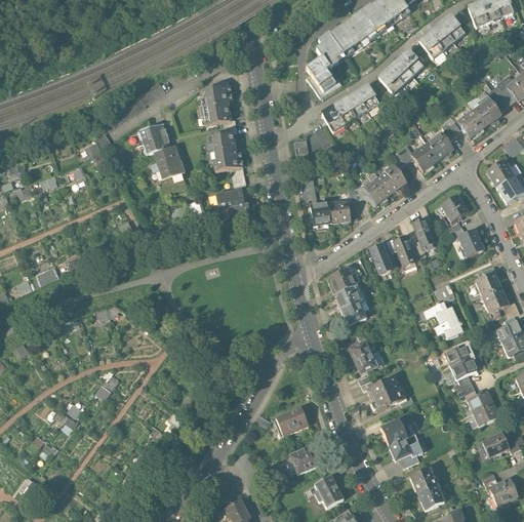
[(379,35),(412,12),(407,6),(402,0),(383,0),(380,2),(364,13),(379,35)]
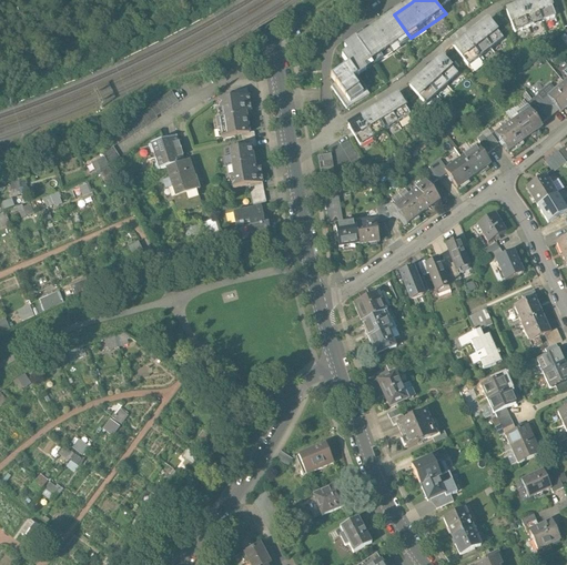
[(529,27),(544,21),(536,0),(530,0),(526,2),(520,4),(529,27)]
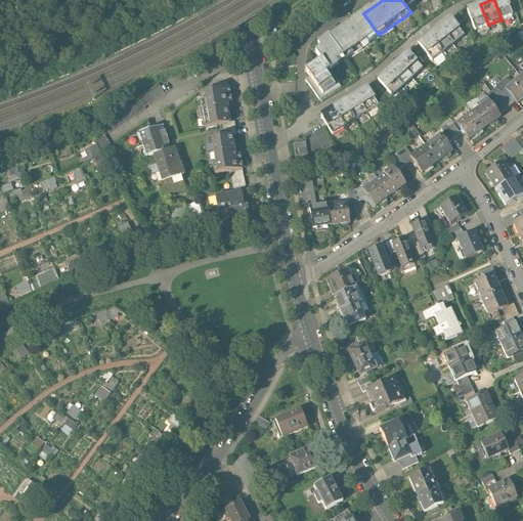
[(502,19),(515,14),(509,0),(494,0),(502,19)]
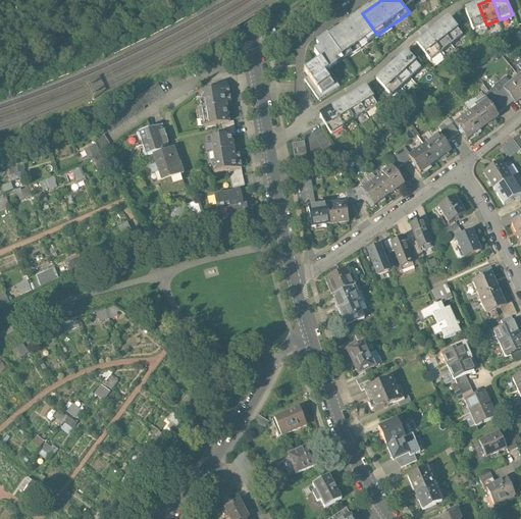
[(473,30),(486,24),(478,4),(472,6),(465,9),(473,30)]
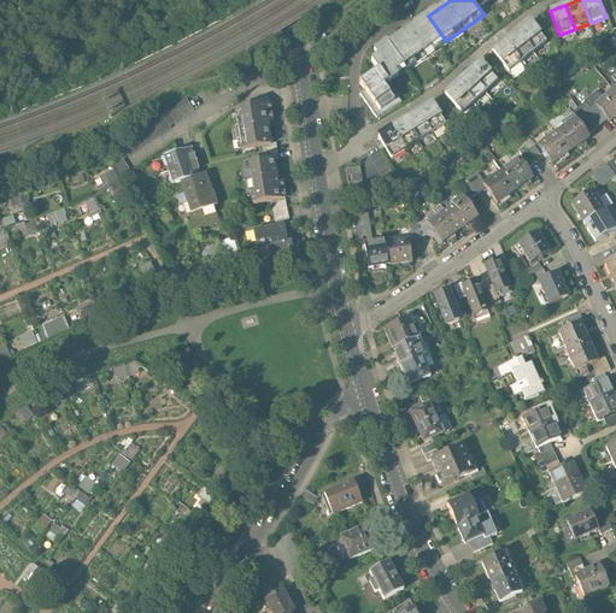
[(408,68),(446,41),(428,16),(410,28),(389,41),(408,68)]
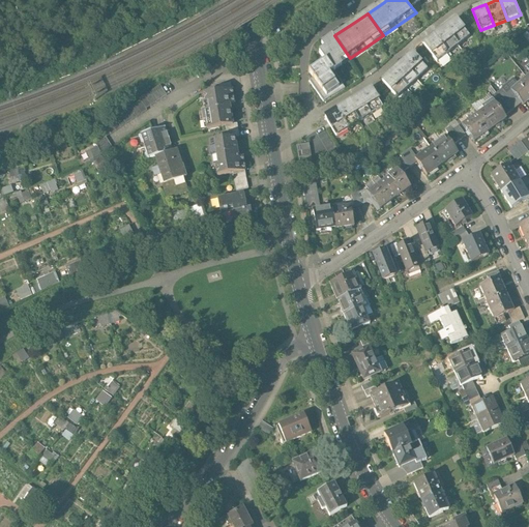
[(460,44),(471,35),(458,18),(451,22),(446,26),(460,44)]
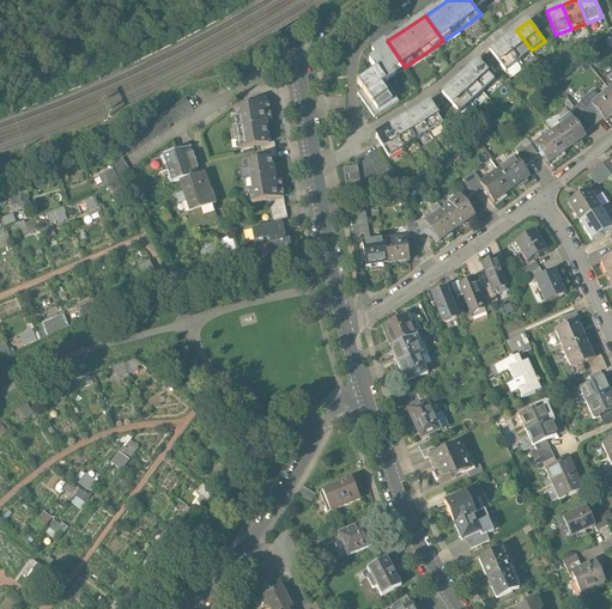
[(519,60),(532,50),(516,30),(509,35),(503,40),(519,60)]
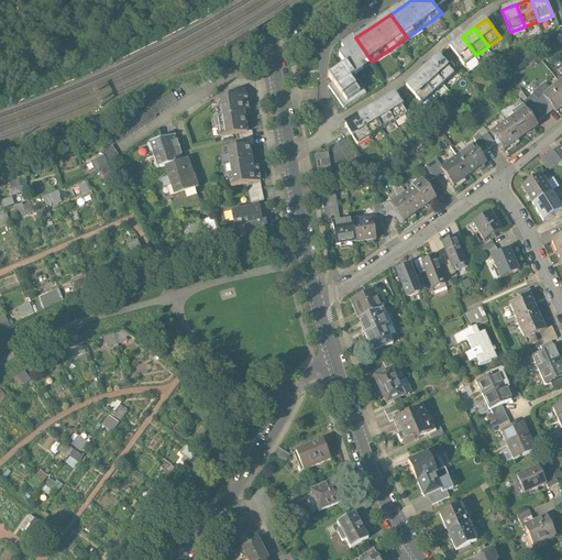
[(332,76),(335,80),(329,86),(344,108),(368,91),(357,76),(374,65),(372,62),(355,37),(355,36),(343,45),(346,51),(342,54),(350,65),(346,66),(332,76)]
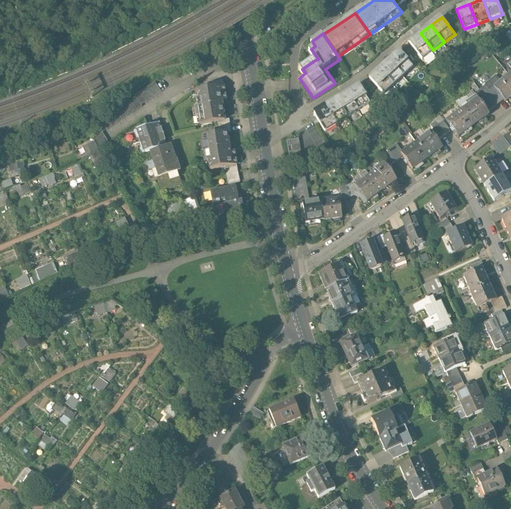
[(422,58),(433,50),(420,33),(414,38),(409,41),(422,58)]
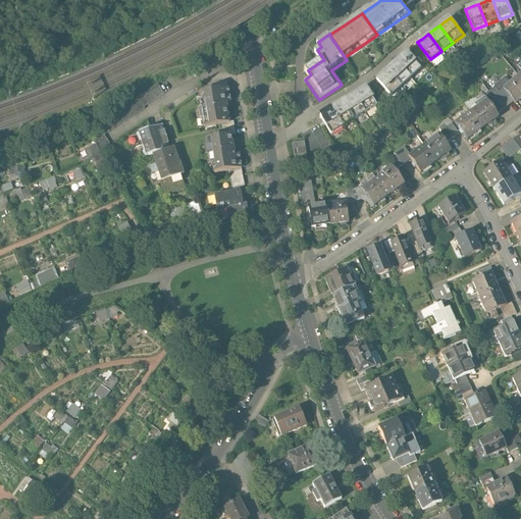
[(412,76),(422,67),(407,51),(402,55),(397,60),(412,76)]
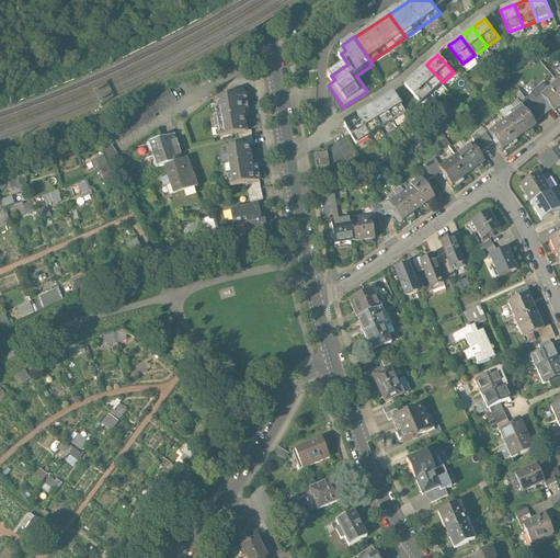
[(432,93),(443,82),(426,65),(420,71),(415,75),(432,93)]
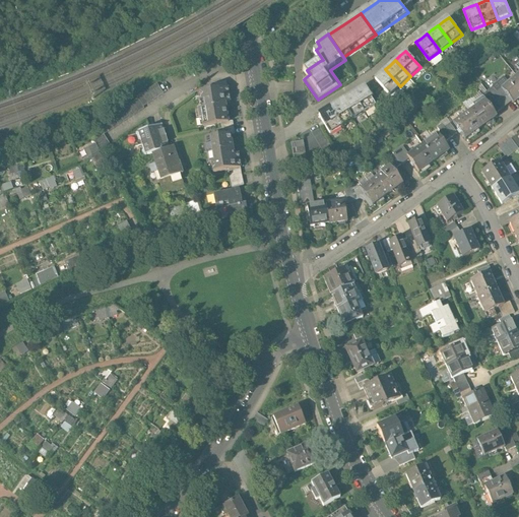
[(514,98),(518,93),(518,69),(518,68),(501,80),(514,98)]
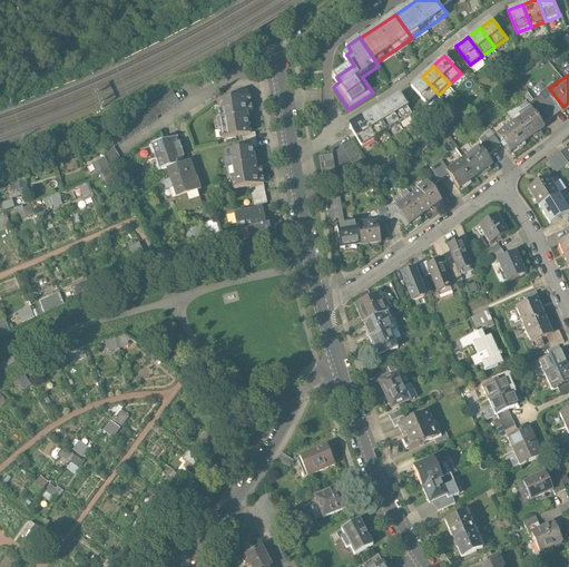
[(428,105),(439,95),(422,76),(415,81),(411,87),(428,105)]
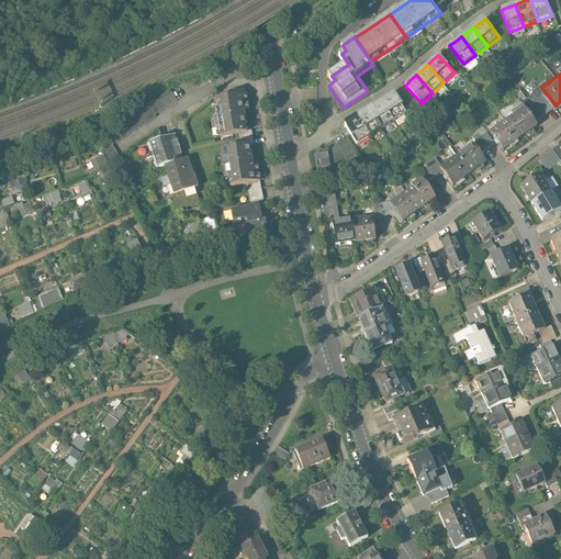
[(390,96),(383,100),(395,120),(408,112),(396,91),(390,96)]
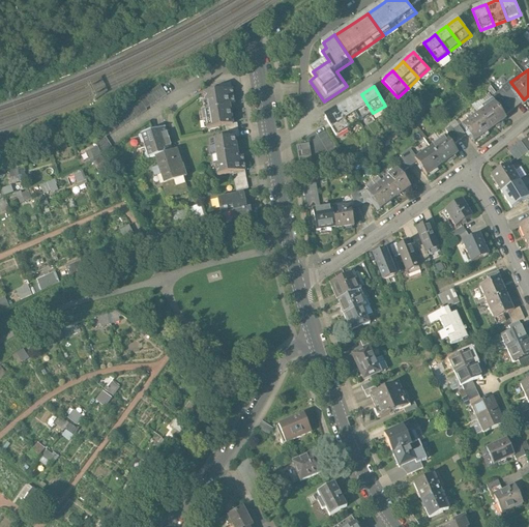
[(90,134),(98,146),(104,155),(114,149),(108,140),(147,114),(145,112),(168,97),(162,87),(90,134)]
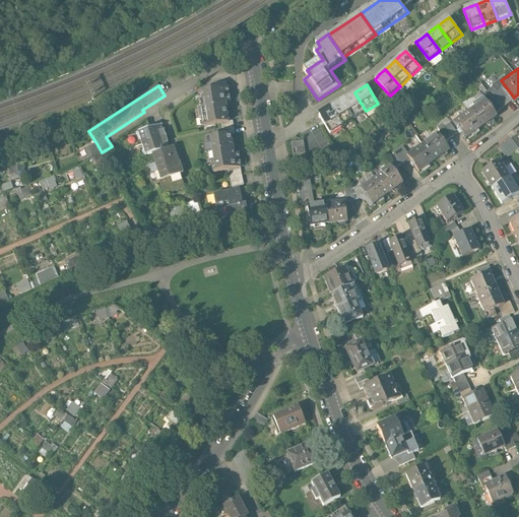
[(217,90),(202,94),(202,110),(198,110),(200,120),(204,119),(205,127),(222,125),(230,124),(226,104),(231,102),(230,89),(217,90)]
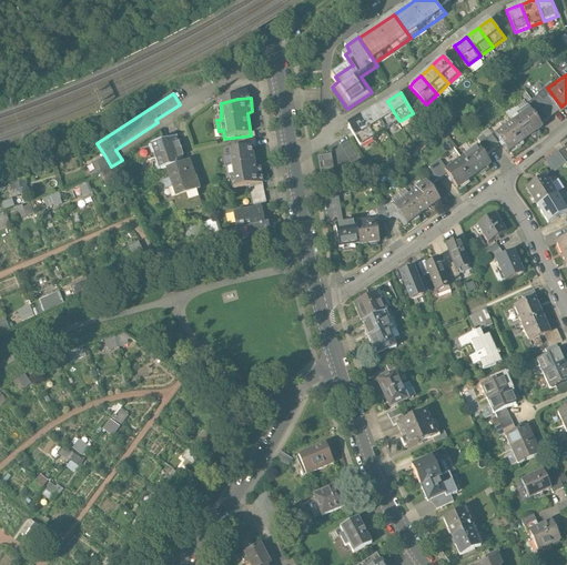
[(381,104),(374,109),(386,130),(400,121),(387,101),(381,104)]
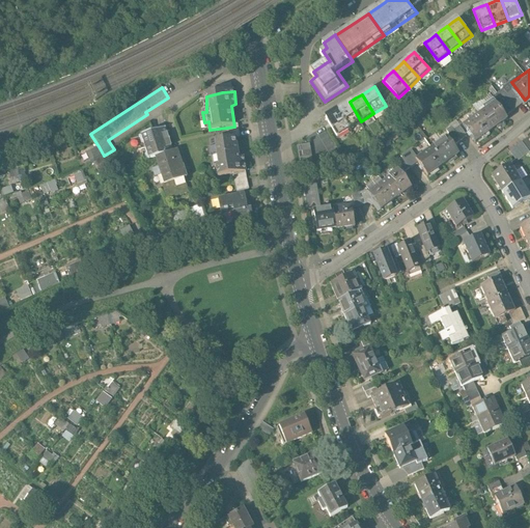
[(490,126),(507,114),(494,95),(477,107),(490,126)]
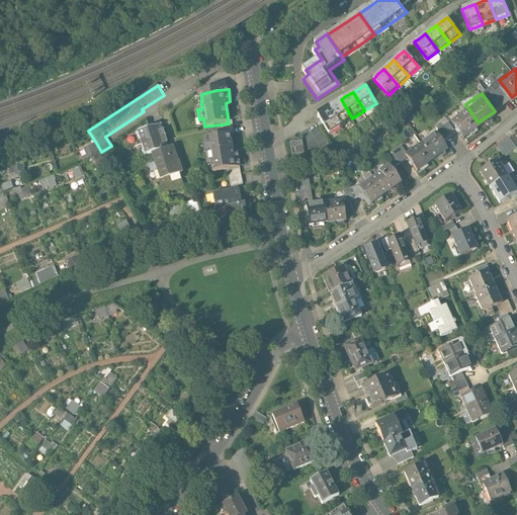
[(334,103),(329,106),(341,125),(352,118),(341,99),(334,103)]
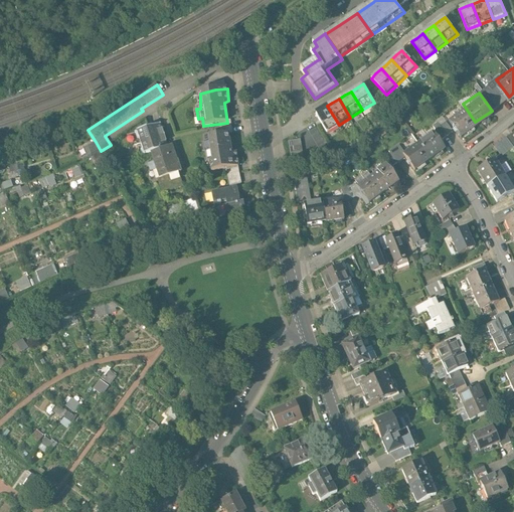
[(459,134),(475,122),(463,104),(446,116),(459,134)]
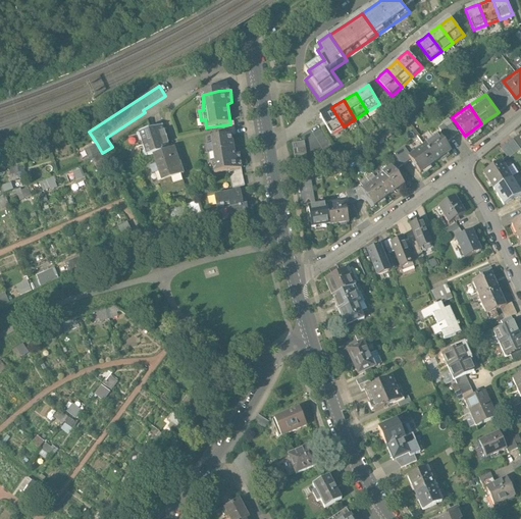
[(325,111),(319,115),(331,134),(344,126),(331,107),(325,111)]
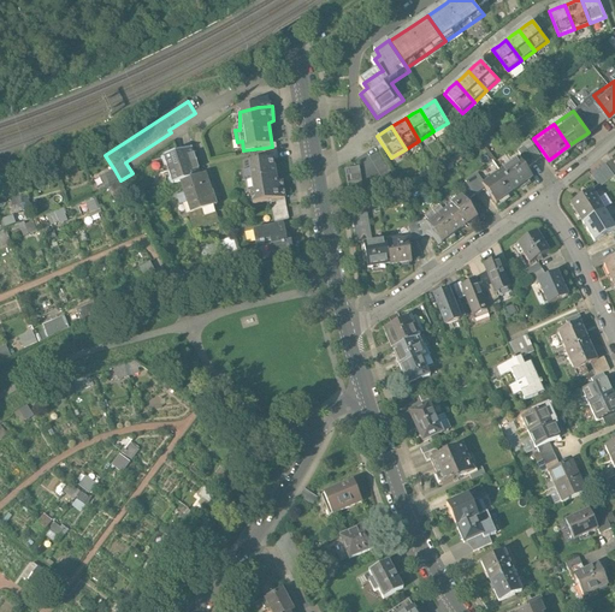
[(203,178),(194,149),(163,160),(165,167),(169,168),(172,179),(169,179),(171,188),(183,184),(194,214),(213,208),(218,207),(207,177),(203,178)]
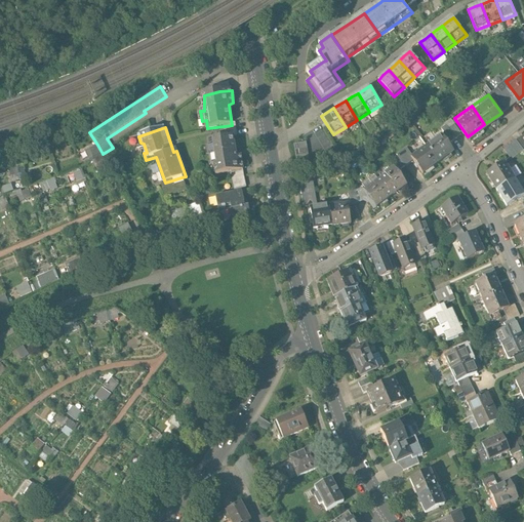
[(437,159),(453,149),(440,128),(424,138),(437,159)]
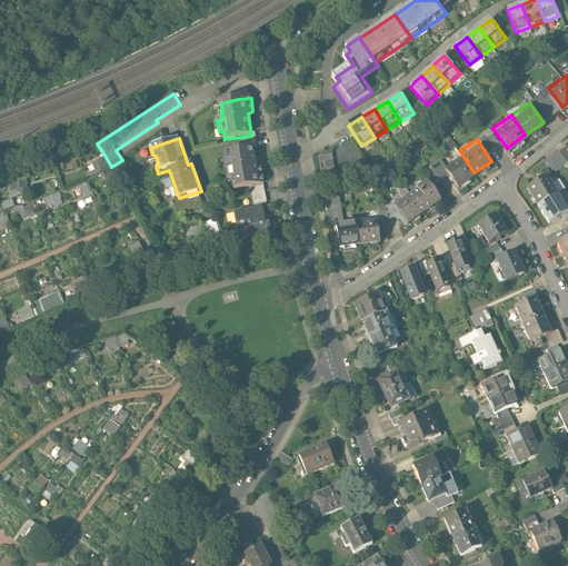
[(258,140),(245,142),(246,150),(255,149),(259,148),(258,140)]
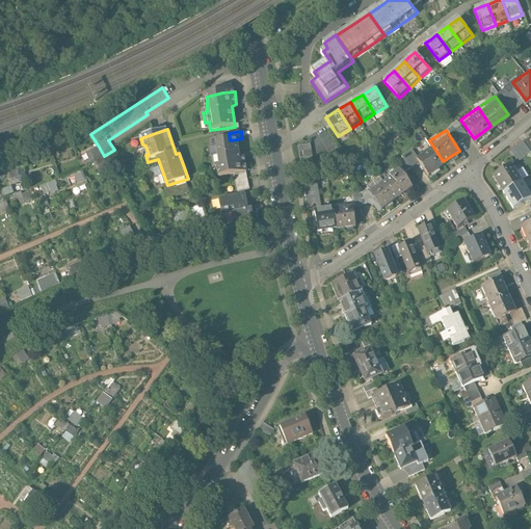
[(530,149),(530,140),(527,135),(508,149),(515,159),(530,149)]
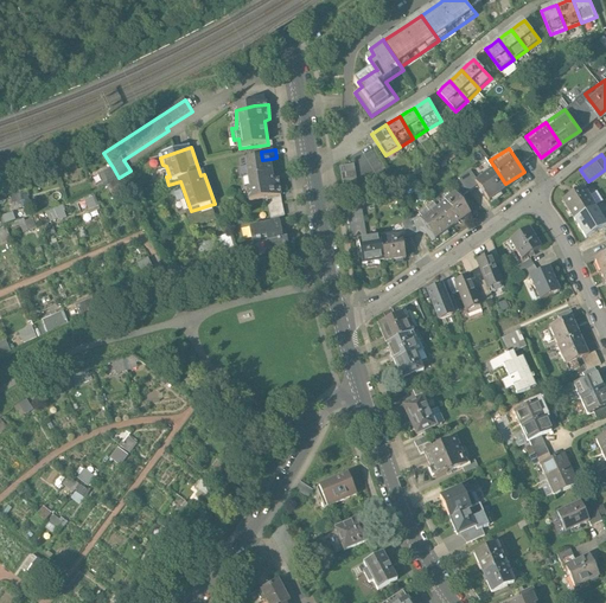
[(272,159),(262,160),(242,164),(242,172),(240,172),(244,186),(252,200),(268,198),(284,197),(280,181),(275,181),(272,159)]
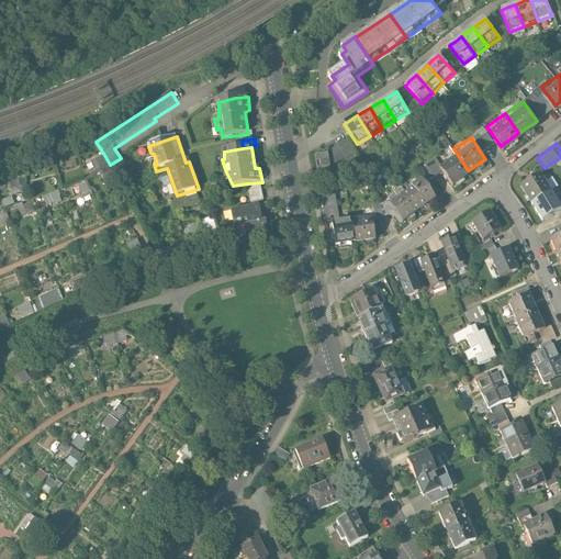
[(451,181),(468,170),(453,148),(437,159),(451,181)]
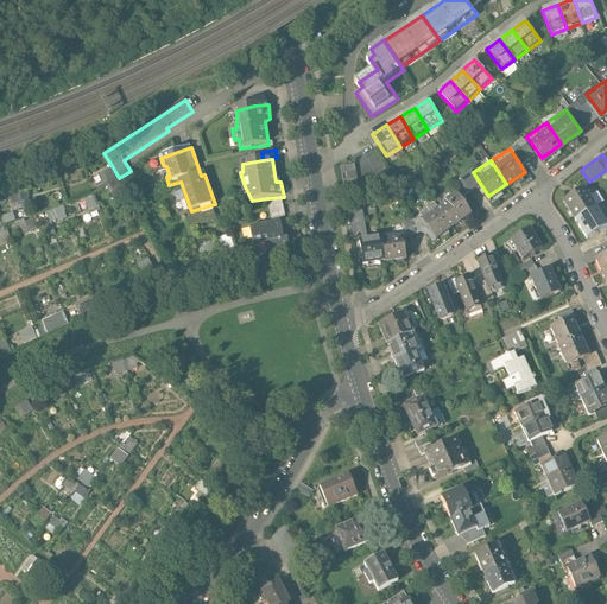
[(355,163),(341,165),(345,195),(359,194),(355,163)]
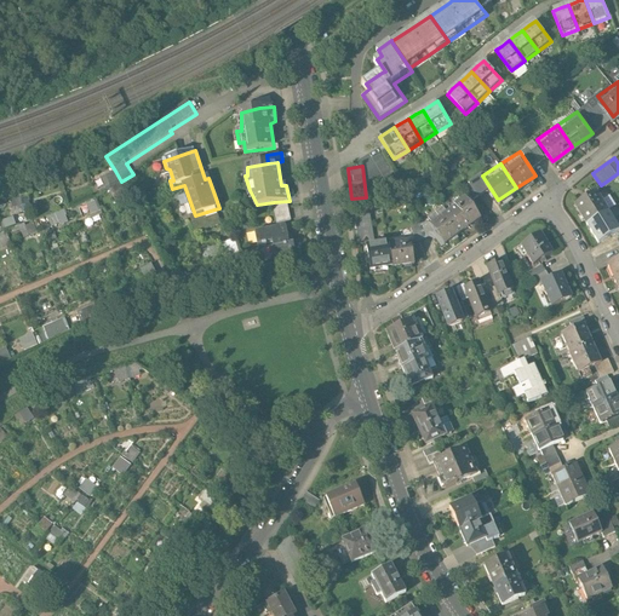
[(460,225),(480,212),(464,189),(445,202),(460,225)]
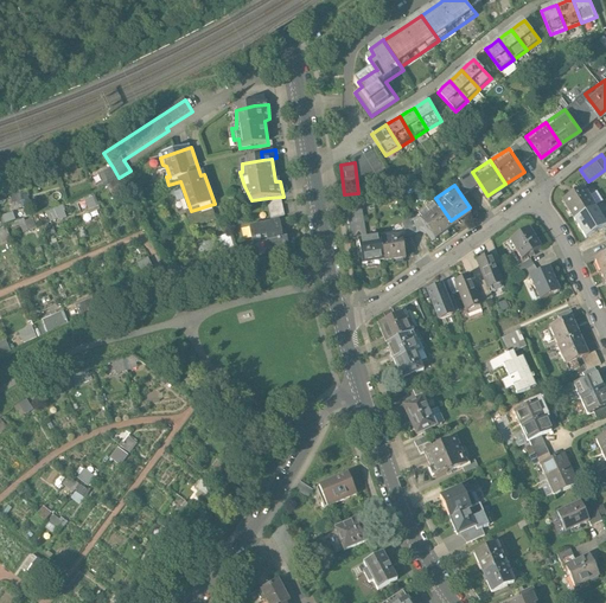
[(582,185),(560,200),(571,216),(593,200),(582,185)]
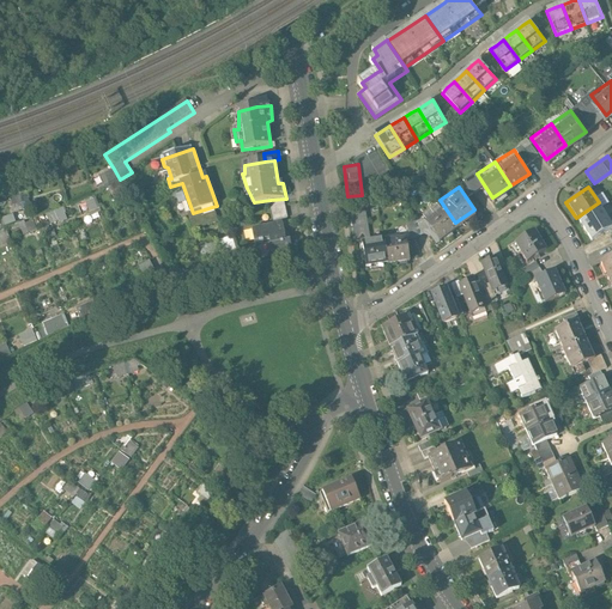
[(286,199),(271,200),(272,208),(288,205),(286,199)]
